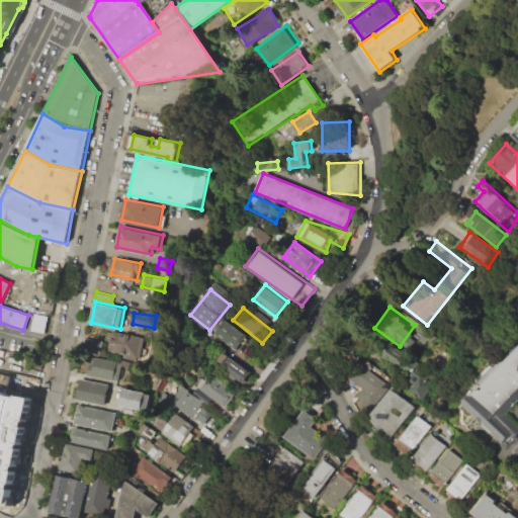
[(34,314),(49,316),(45,334),(31,332),(34,314)]
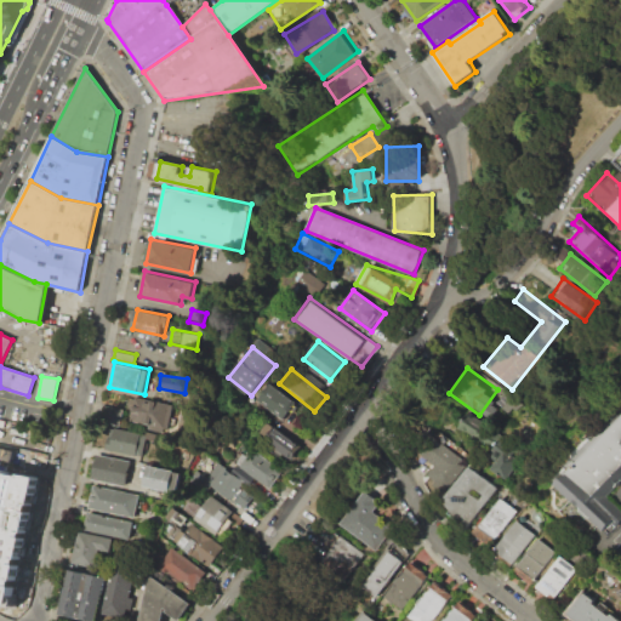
[(271,386),(260,405),(285,420),(296,402),(271,386)]
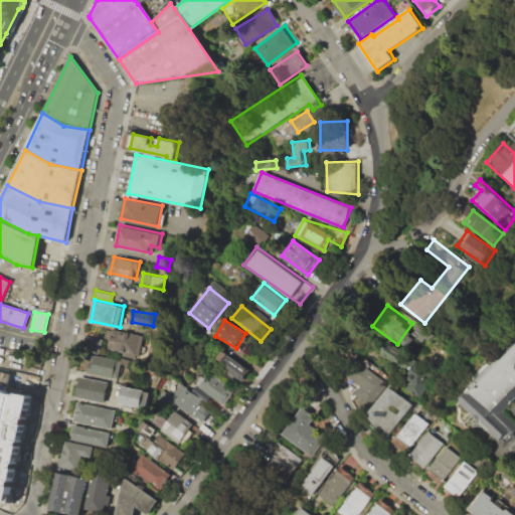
[(112,331),(109,351),(137,356),(140,335),(112,331)]
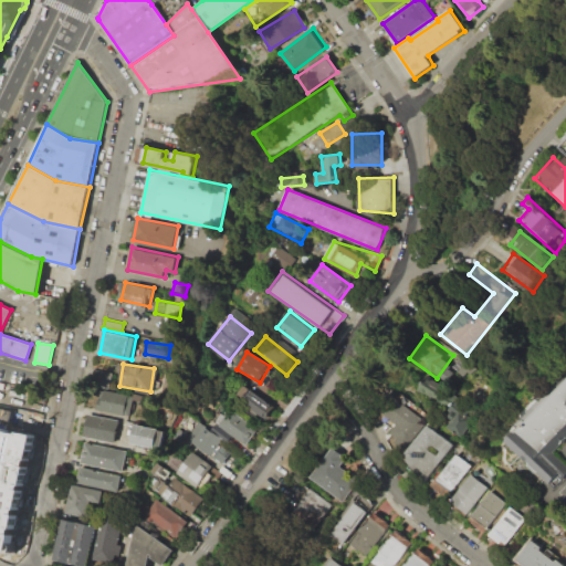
[(93,368),(113,373),(109,388),(90,384),(93,368)]
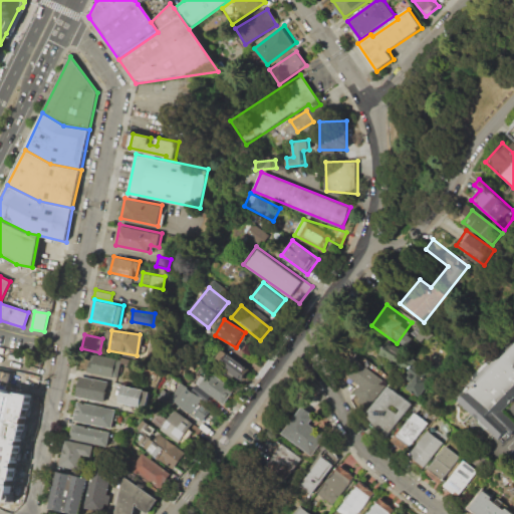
[(453,399),(513,337),(513,395),(495,414),(510,429),(496,442),(453,399)]
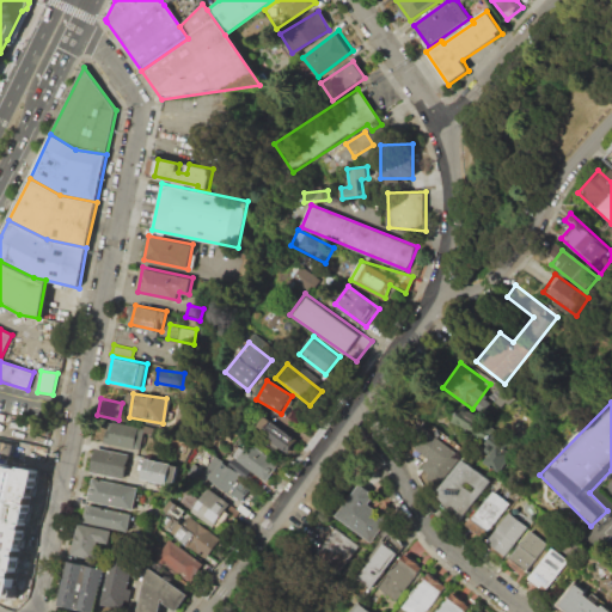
[(447,422),(490,454),(484,463),(499,473),(519,446),(461,403),(447,422)]
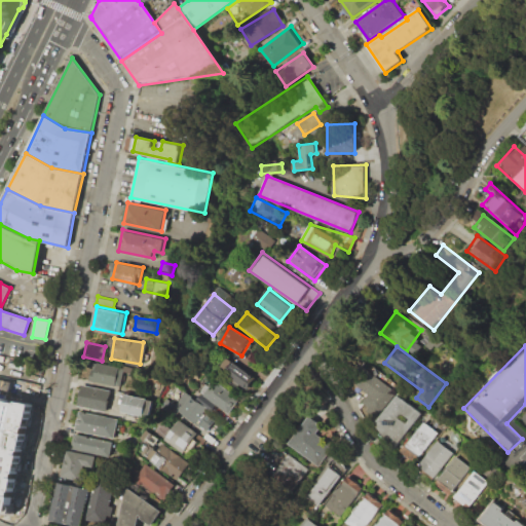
[(229,358),(220,368),(246,389),(255,379),(229,358)]
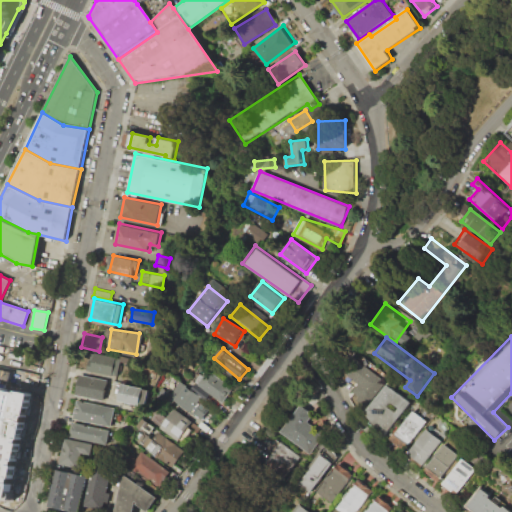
[(92,351),(88,369),(116,375),(119,357),(92,351)]
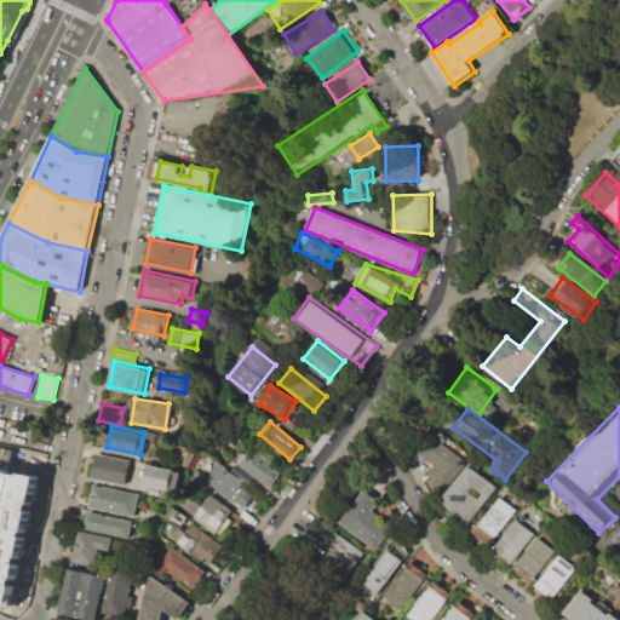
[(148,431),(158,434),(156,441),(147,438),(148,431)]
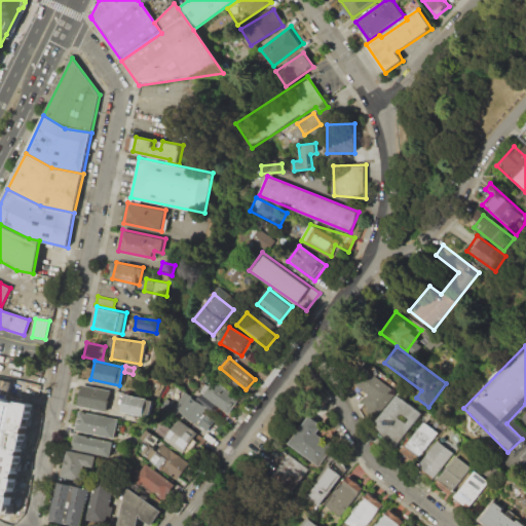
[(361,366),(395,391),(374,418),(357,406),(367,393),(349,380),(361,366)]
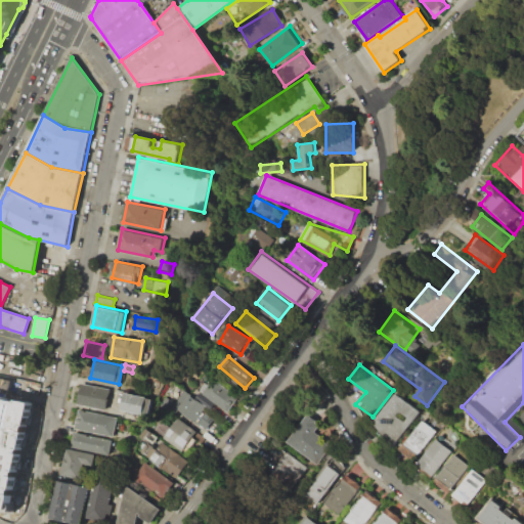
[(214,380),(203,394),(227,412),(238,399),(214,380)]
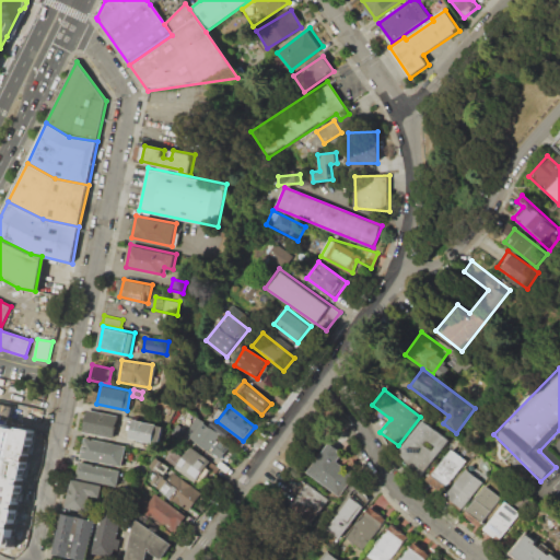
[(160,407),(175,410),(174,417),(159,413),(160,407)]
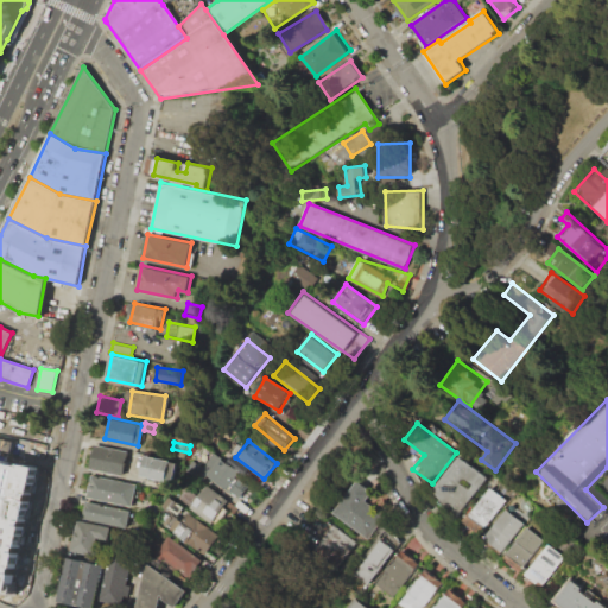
[(94,444),(128,451),(124,475),(89,468),(94,444)]
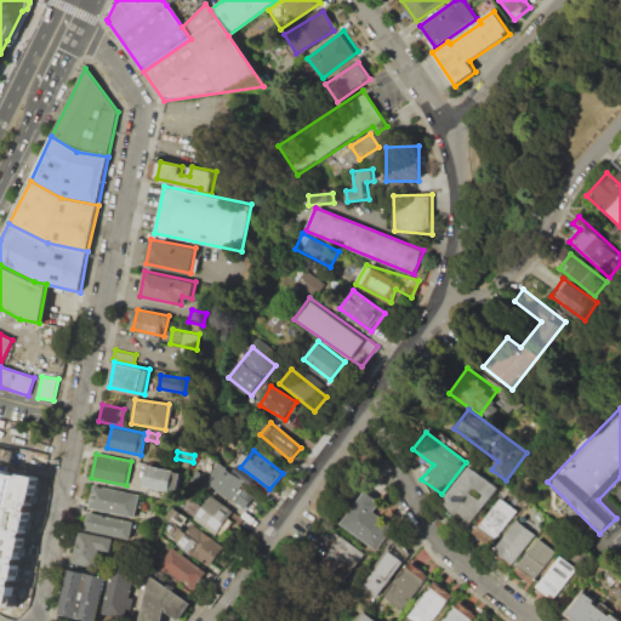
[(221,463),(209,480),(233,499),(246,482),(221,463)]
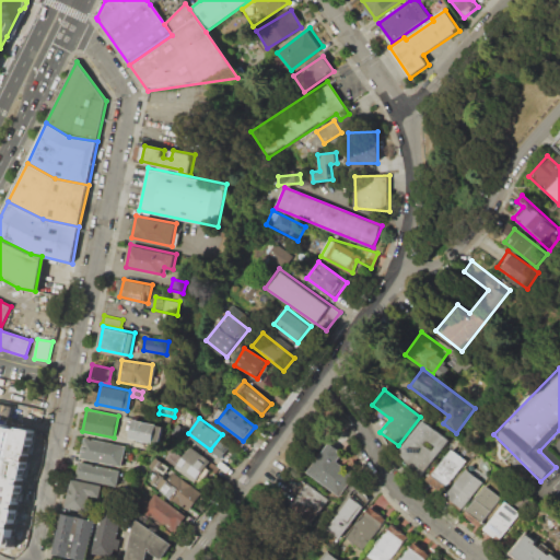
[(423,419),(448,440),(420,478),(401,451),(423,419)]
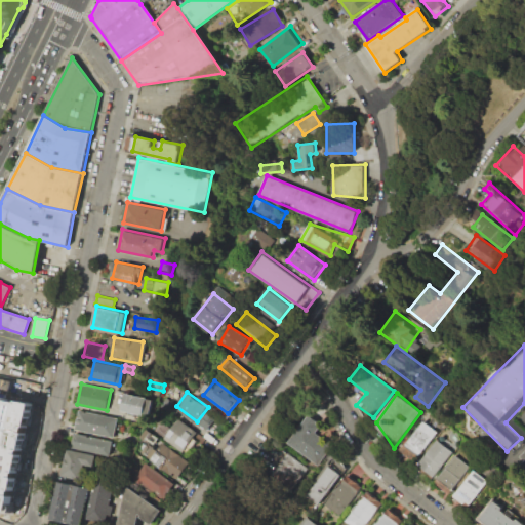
[(124,394),(120,411),(149,417),(153,400),(124,394)]
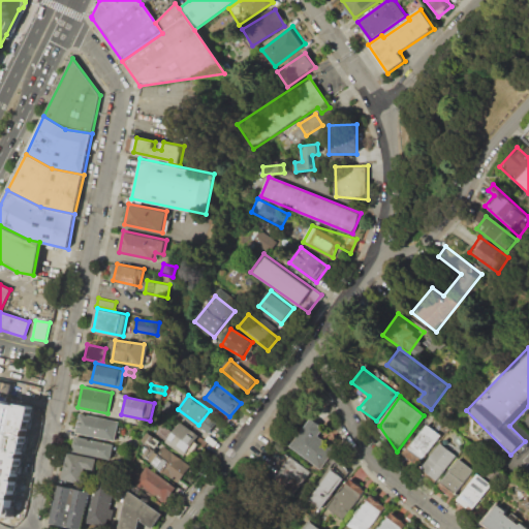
[(204,398),(217,408),(214,413),(200,403),(204,398)]
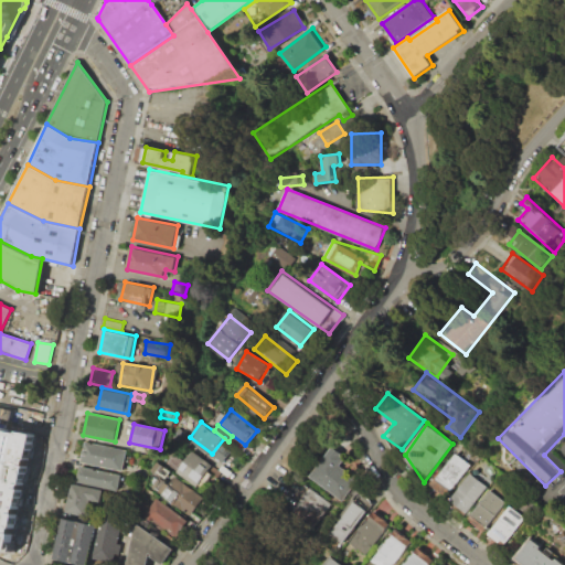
[(179,427),(189,434),(182,444),(172,437),(179,427)]
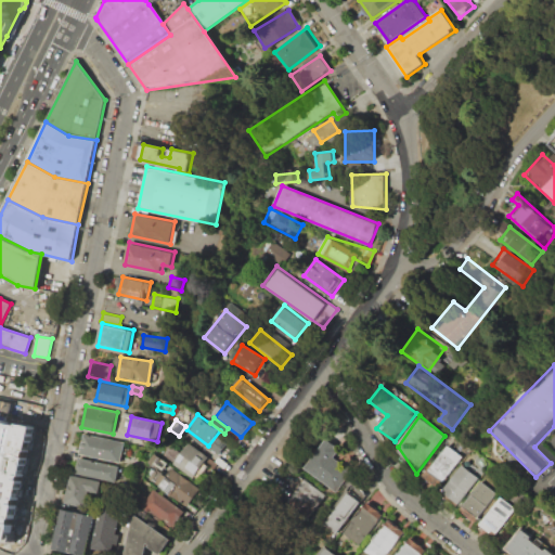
[(0,421),(0,538),(12,541),(27,470),(37,427),(0,421)]
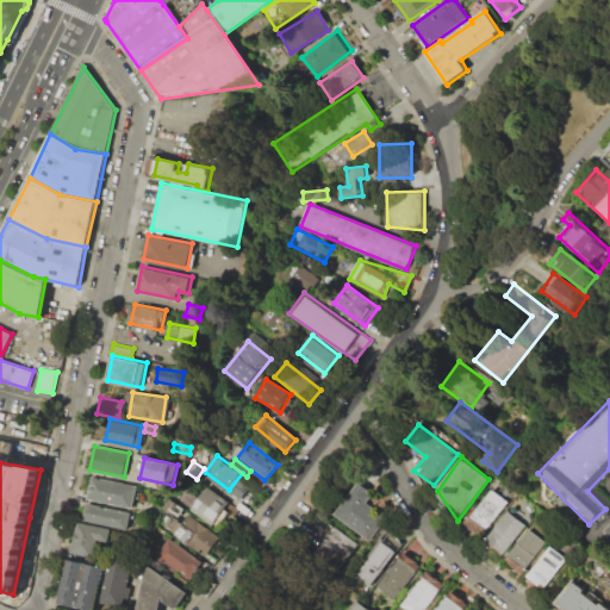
[(92,477),(137,486),(132,509),(87,499),(92,477)]
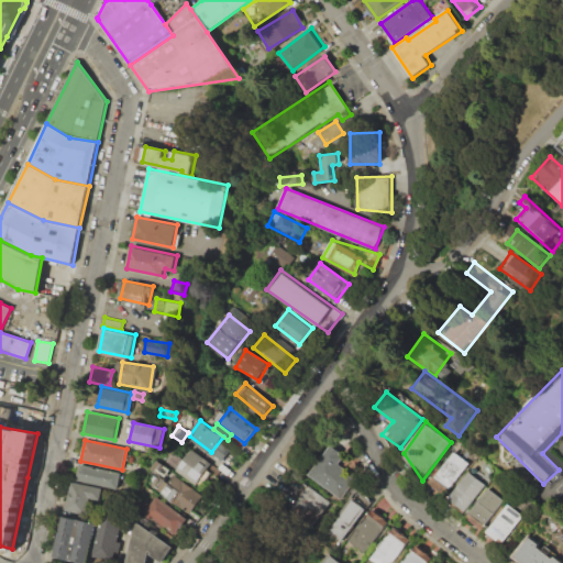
[(190,446),(177,465),(200,482),(213,463),(190,446)]
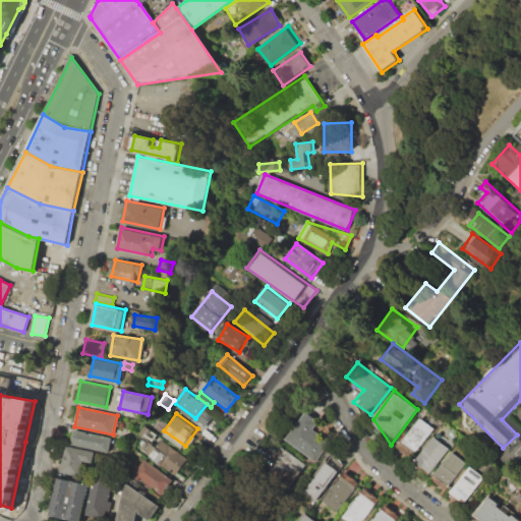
[(314,463),(330,442),(312,428),(317,421),(307,413),(286,442),(314,463)]
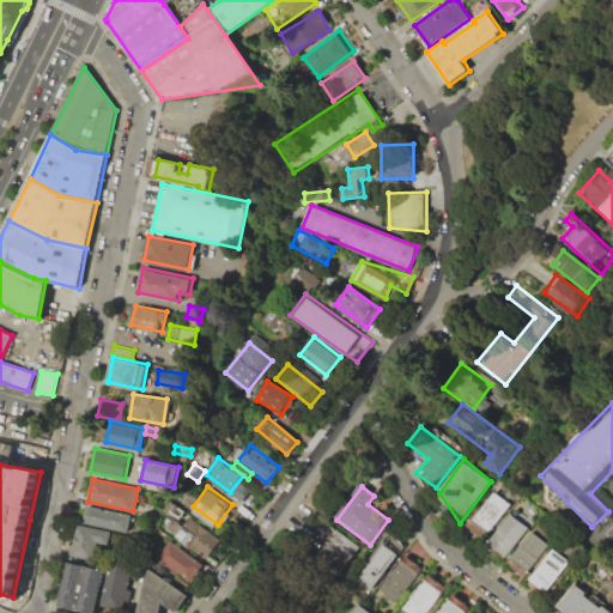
[(495,491),(511,503),(485,538),(468,526),(495,491)]
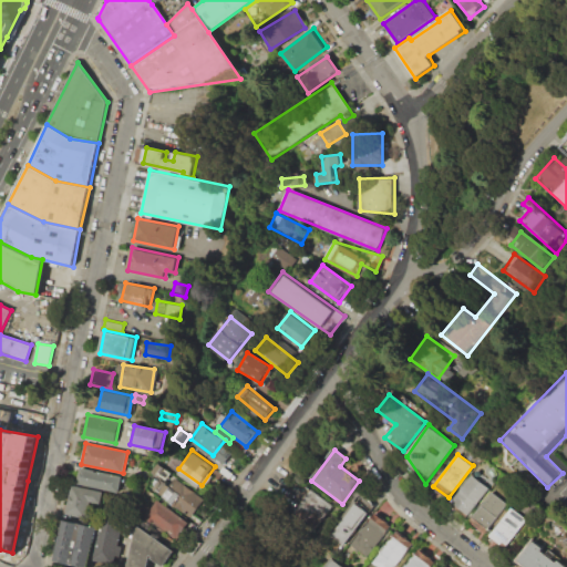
[(78,468),(75,481),(117,490),(120,476),(78,468)]
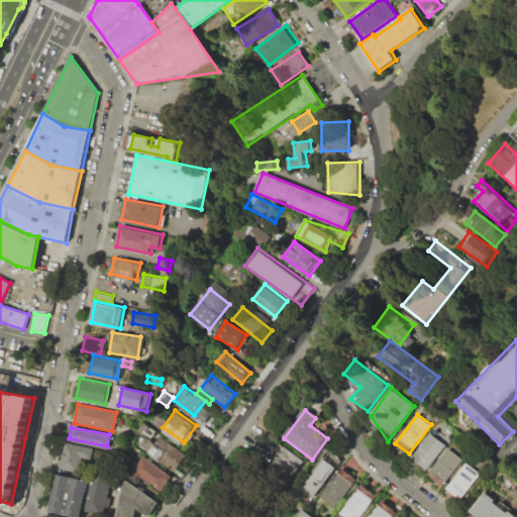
[(159,432),(146,447),(177,471),(189,455),(159,432)]
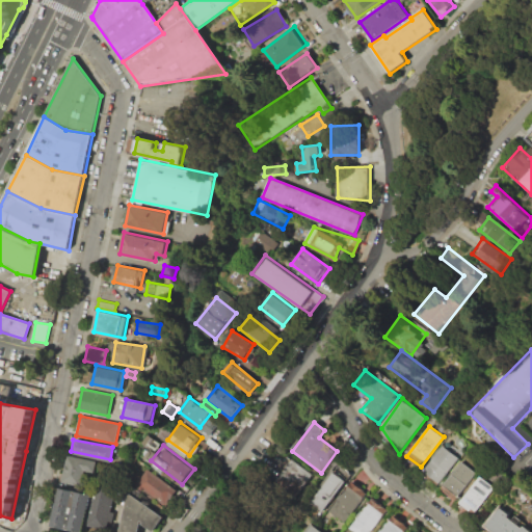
[(443,445),(459,457),(437,486),(422,475),(443,445)]
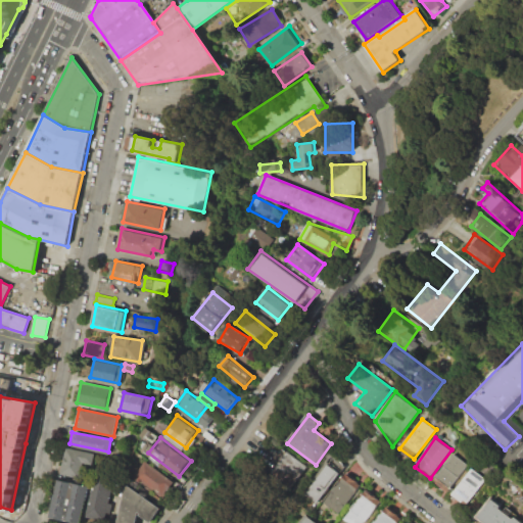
[(67,446),(97,453),(94,464),(85,462),(82,477),(61,473),(67,446)]
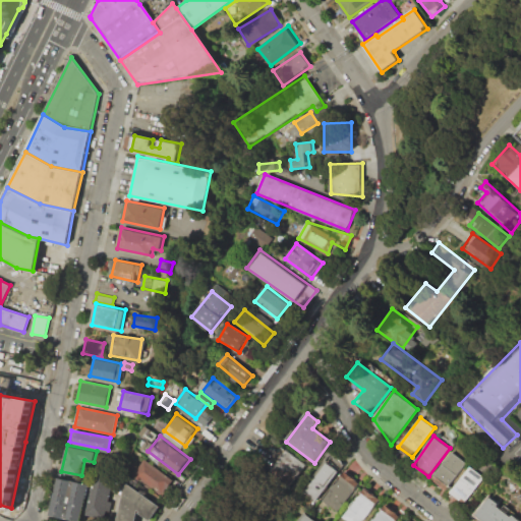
[(284,449),(304,463),(285,490),(265,477),(284,449)]
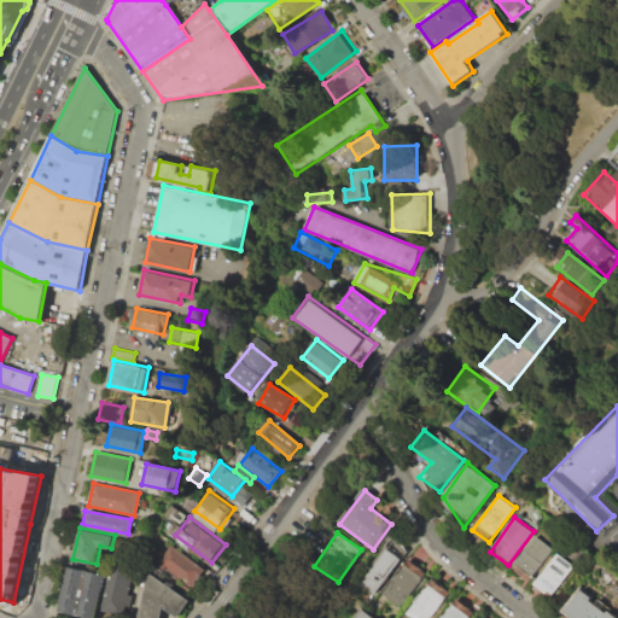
[(535,536),(553,549),(530,579),(512,567),(535,536)]
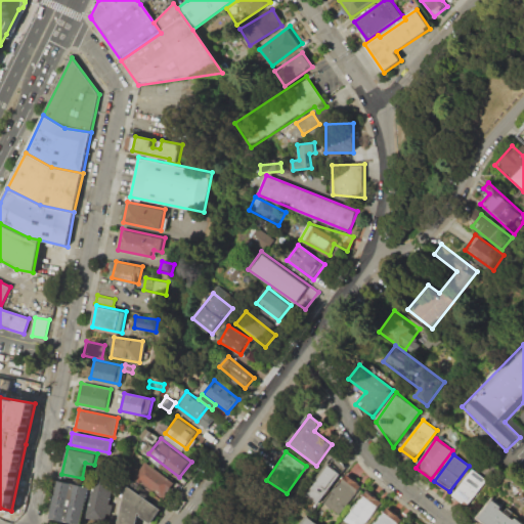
[(304,494),(316,505),(348,467),(336,456),(304,494)]
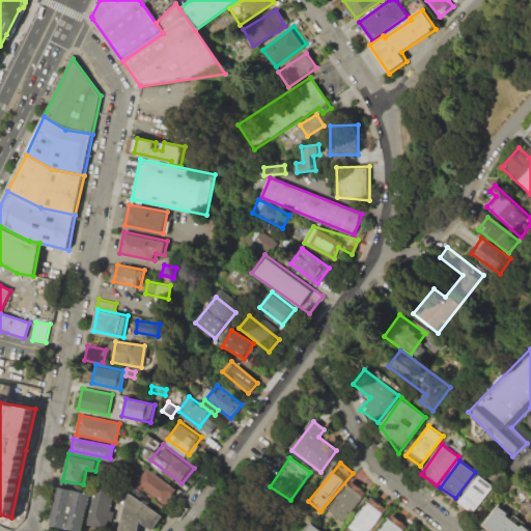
[(144,466),(133,481),(166,505),(176,491),(144,466)]
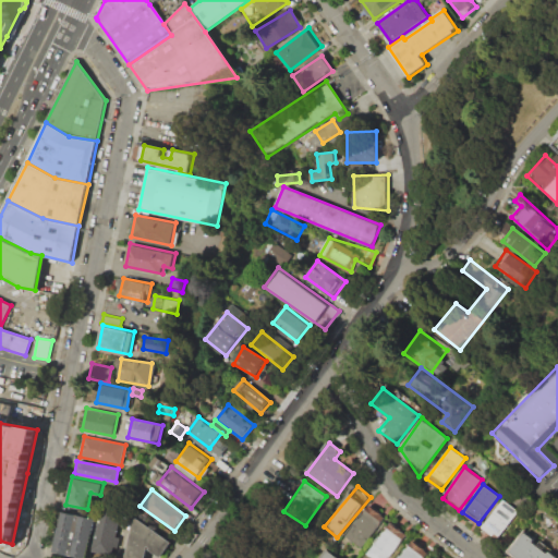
[(504,499),(519,511),(499,536),(495,533),(493,535),(482,526),(504,499)]
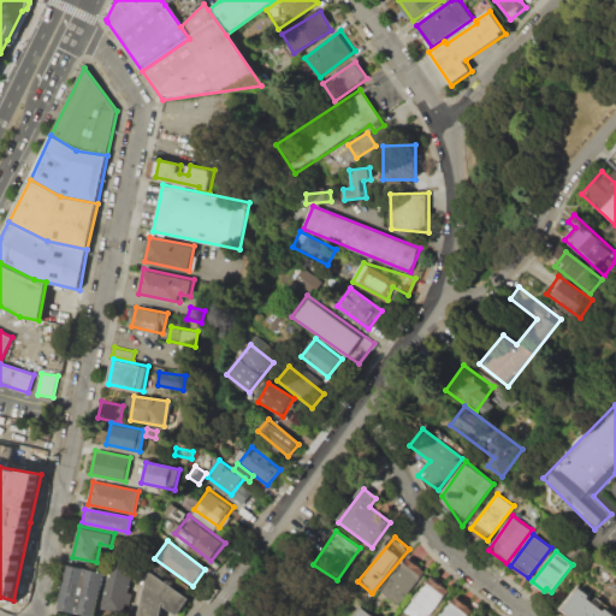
[(398,605),(425,570),(407,557),(381,591),(398,605)]
